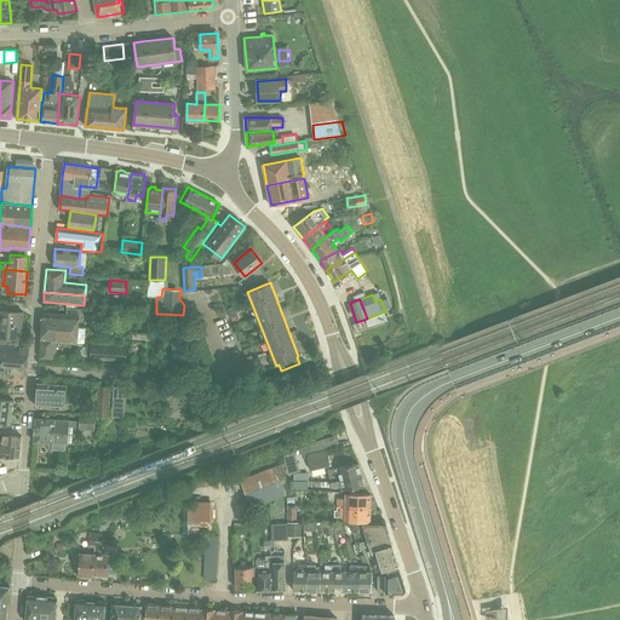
[(44,313),(42,322),(53,322),(53,325),(65,326),(65,327),(79,328),(80,308),(67,308),(67,315),(44,313)]
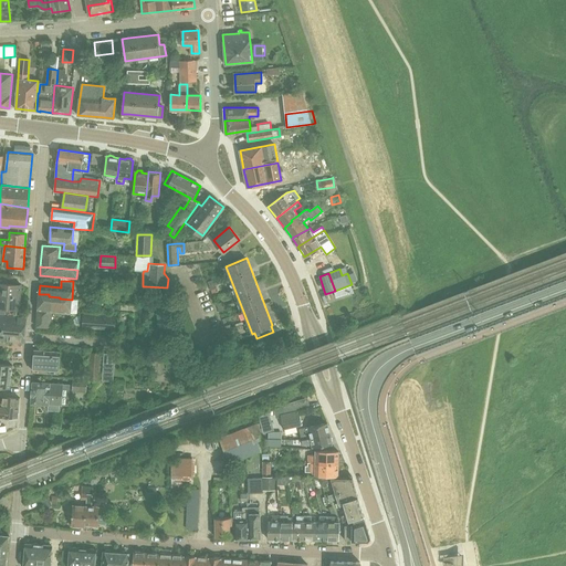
[(0,283),(0,285),(0,294),(21,296),(21,284),(0,283)]
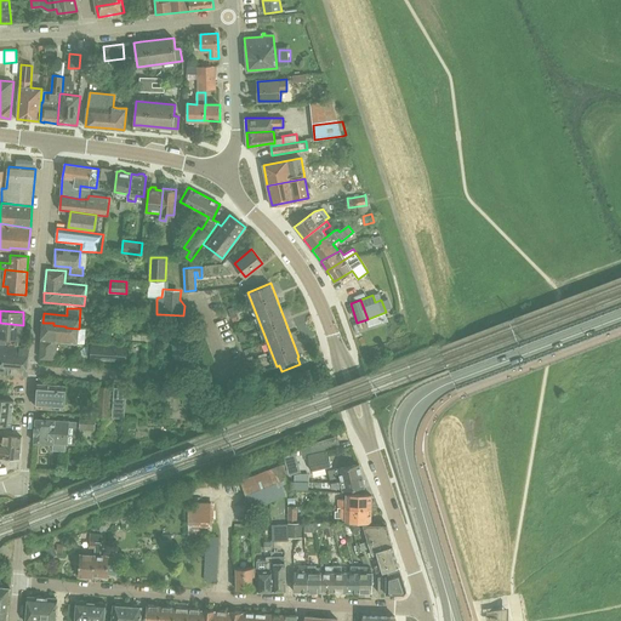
[(0,343),(6,345),(6,340),(11,340),(11,339),(22,339),(23,325),(0,323),(0,343)]
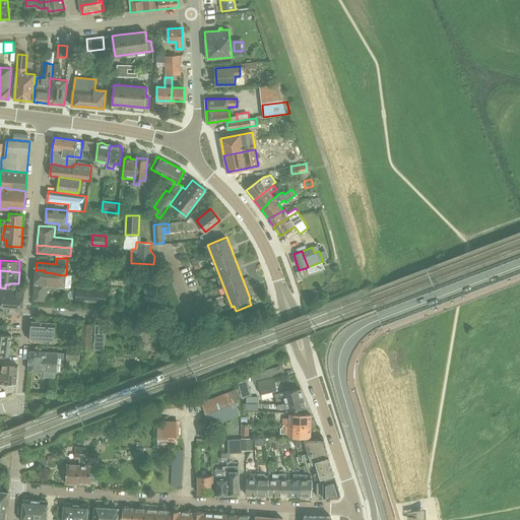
[(36,270),(35,285),(48,285),(48,286),(65,287),(66,275),(55,274),(55,273),(45,272),(45,270),(36,270)]
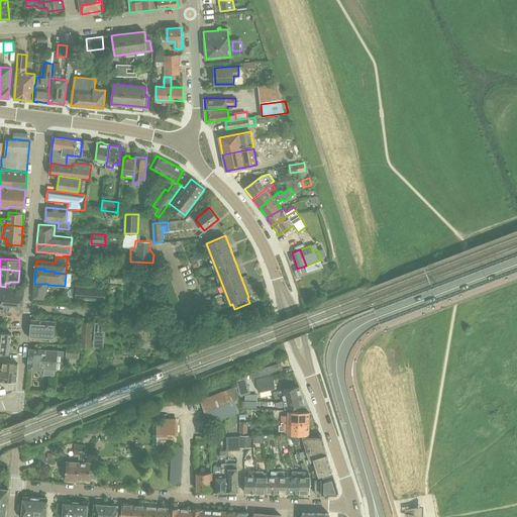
[(144,294),(154,294),(154,283),(143,283),(144,294)]
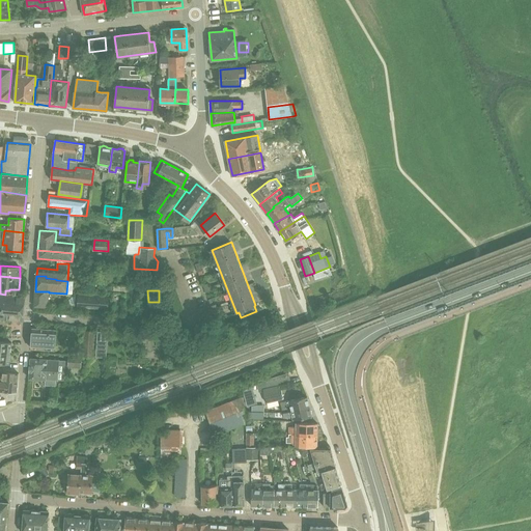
[(49,291),(35,291),(34,306),(48,307),(49,292),(49,291)]
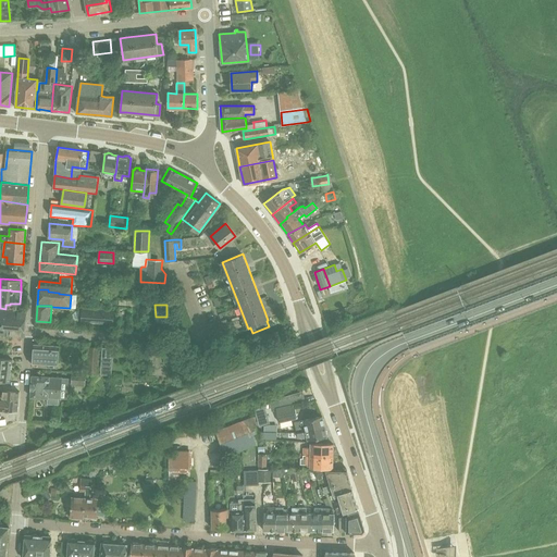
[(114,310),(82,308),(81,323),(113,325),(114,310)]
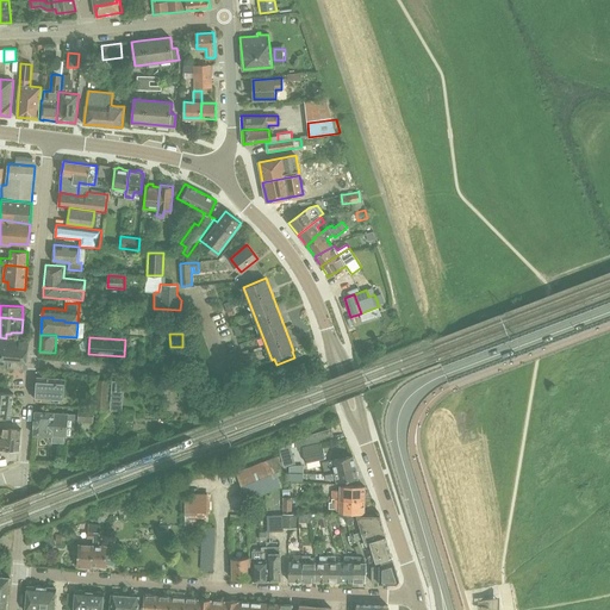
[(0,366),(26,369),(27,356),(29,343),(0,340),(0,366)]
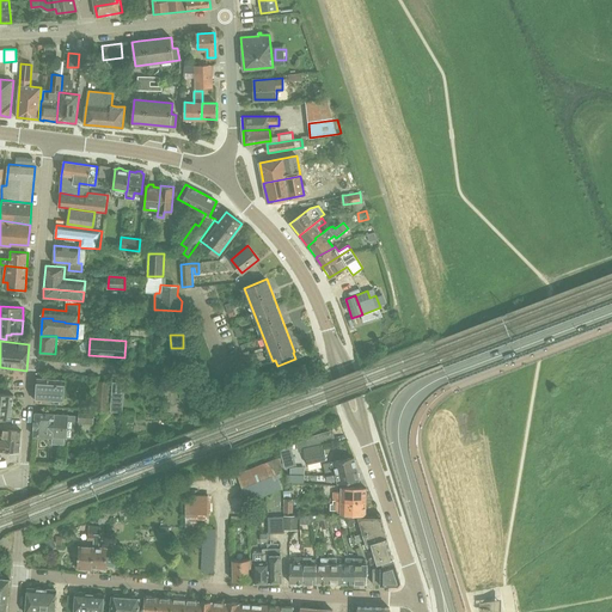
[(63,403),(65,380),(38,379),(36,401),(63,403)]
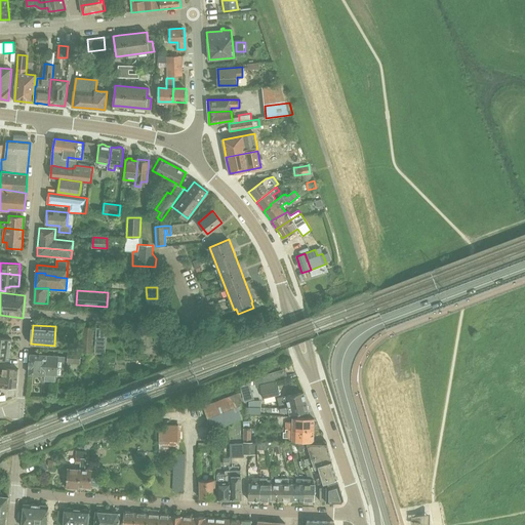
[(92,353),(94,327),(83,326),(82,352),(92,353)]
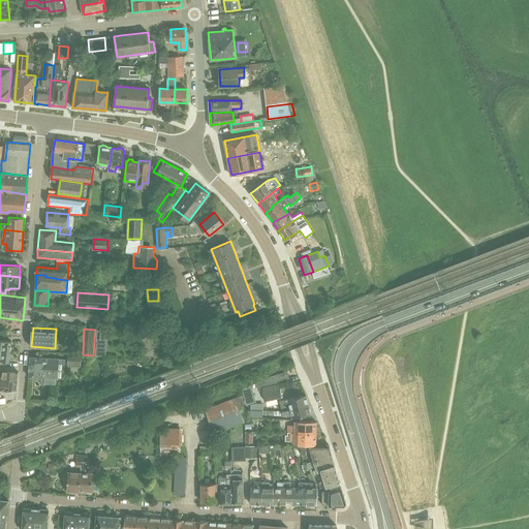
[(0,350),(10,352),(11,341),(0,339),(0,335),(0,336),(0,335),(0,350)]
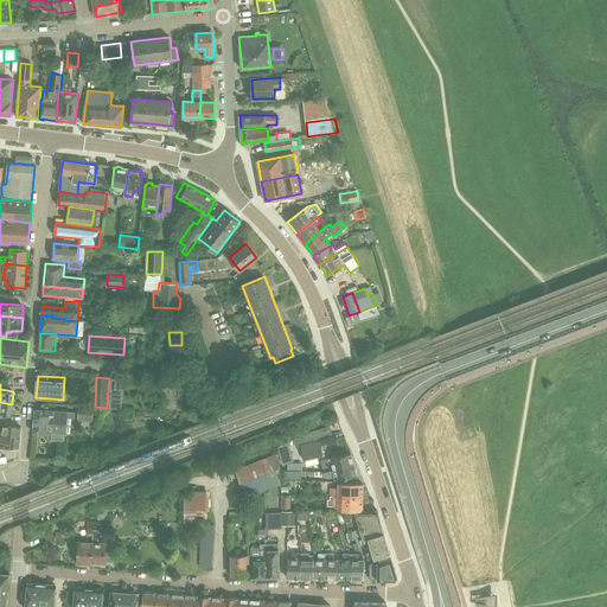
[(0,415),(11,417),(12,404),(0,402),(0,415)]
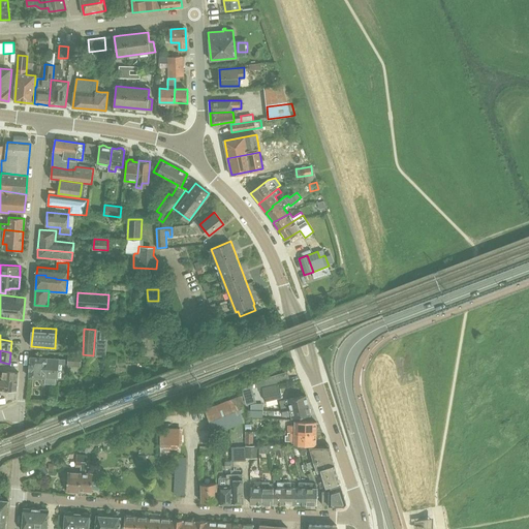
[(82,366),(82,355),(68,354),(68,365),(82,366)]
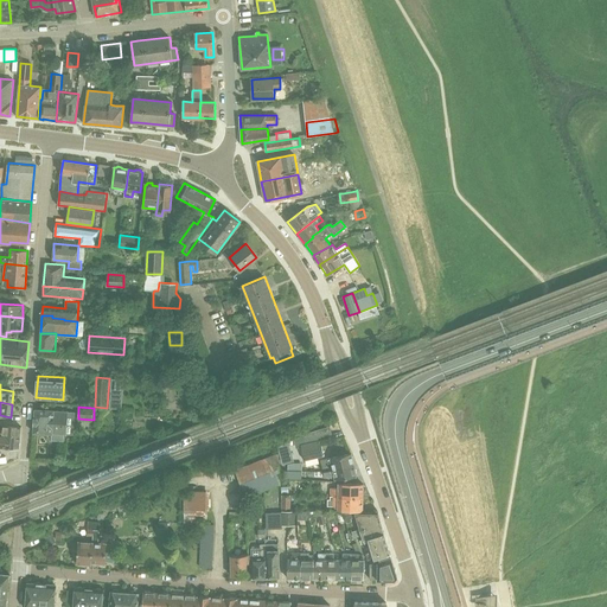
[(33,433),(51,434),(51,440),(64,441),(64,433),(66,433),(68,411),(53,411),(53,410),(36,409),(33,433)]
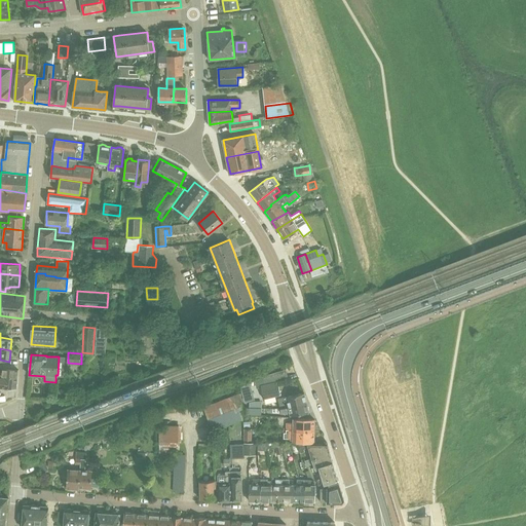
[(19,369),(3,368),(2,373),(0,372),(0,377),(2,378),(2,377),(17,378),(19,369)]
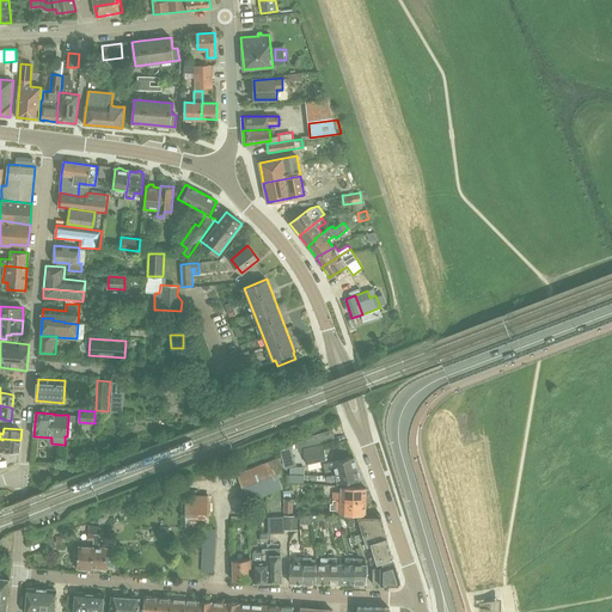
[(307,464),(326,459),(322,434),(303,440),(307,464)]
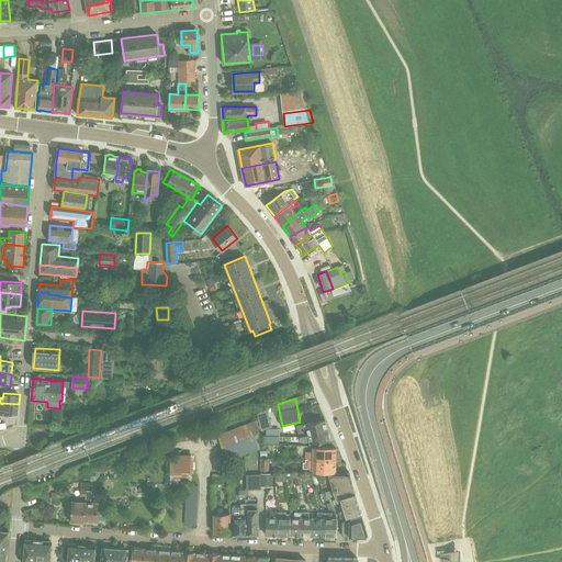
[(2,404),(0,403),(0,413),(18,415),(19,404),(2,403),(2,404)]
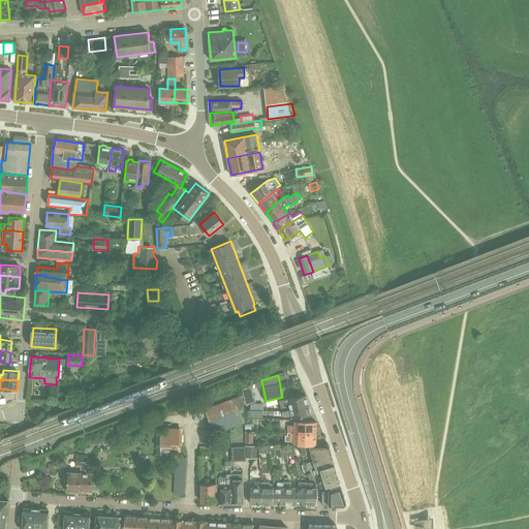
[(205,409),(214,434),(244,423),(243,394),(205,409)]
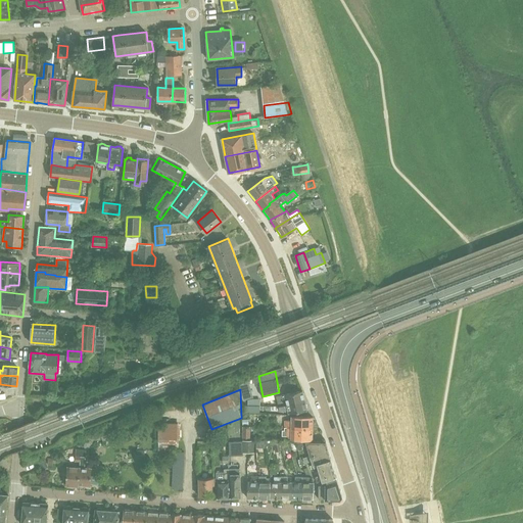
[(277,396),(278,400),(279,407),(304,399),(302,390),(277,396)]
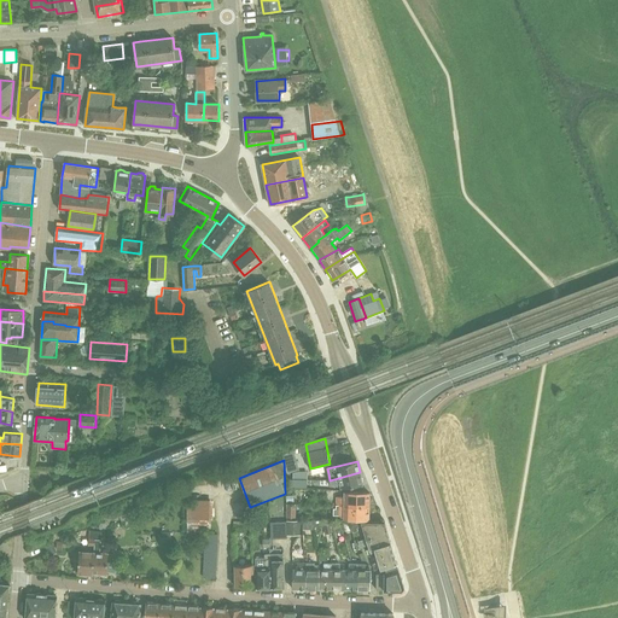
[(0,467),(0,476),(12,473),(11,466),(0,467)]
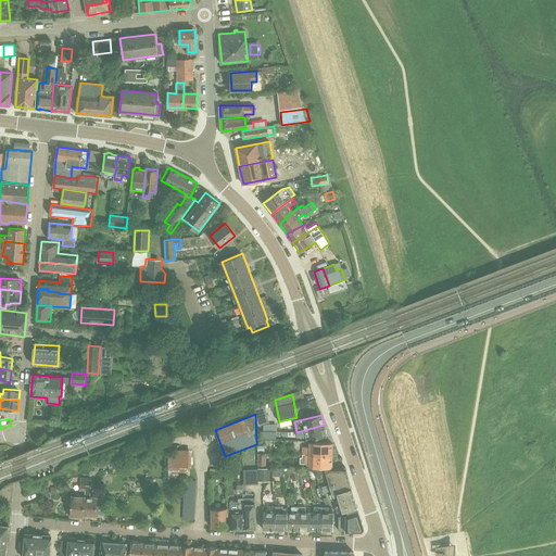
[(324,425),(297,432),(298,438),(306,436),(307,439),(326,434),(324,425)]
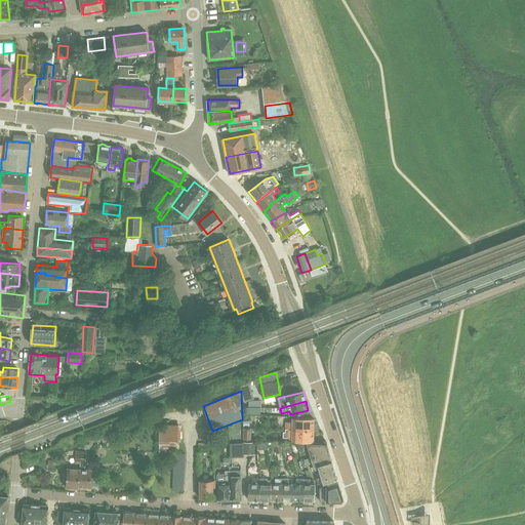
[(160,414),(160,425),(159,425),(159,452),(174,453),(172,490),(184,491),(186,453),(175,453),(175,452),(177,452),(179,451),(179,441),(182,441),(182,425),(179,425),(178,415),(160,414)]
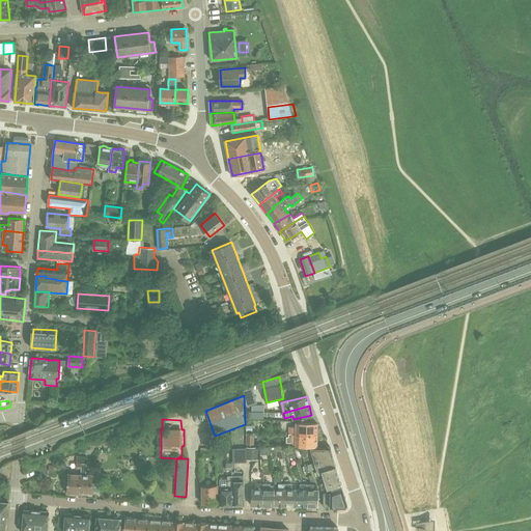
[(289,426),(289,434),(317,435),(318,423),(297,423),(297,426),(289,426)]
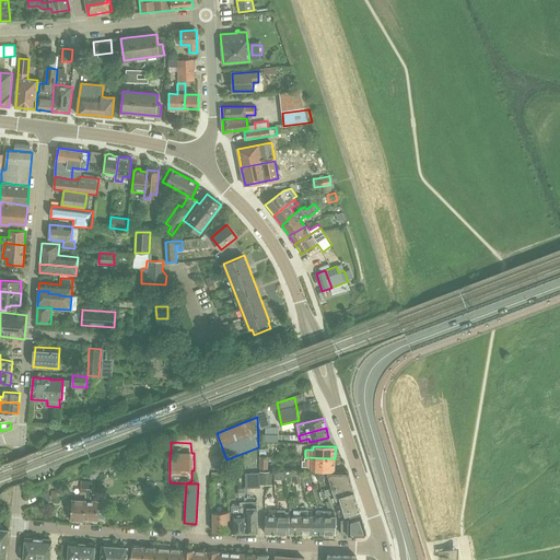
[(269,456),(259,456),(259,469),(269,469),(269,456)]
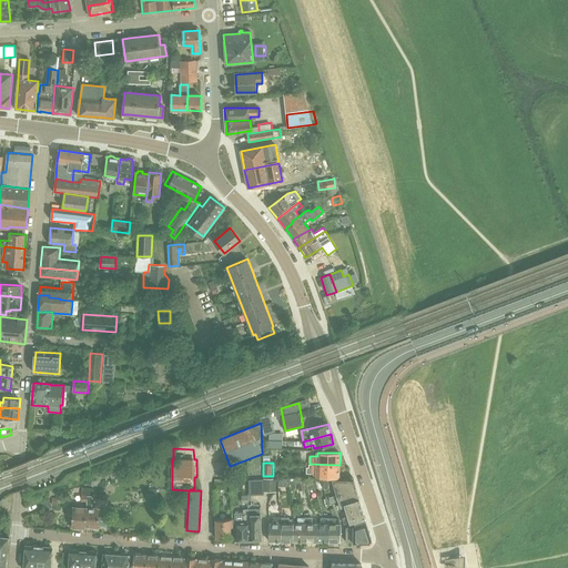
[(340,465),(310,464),(310,467),(307,467),(307,474),(316,474),(316,476),(340,477),(340,465)]
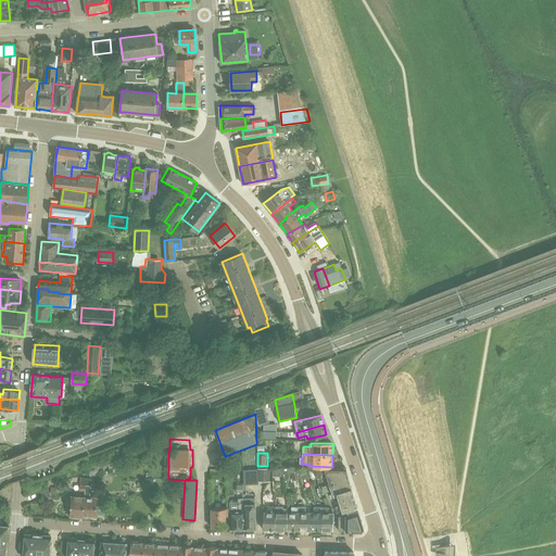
[(108,464),(110,469),(118,466),(116,460),(108,464)]
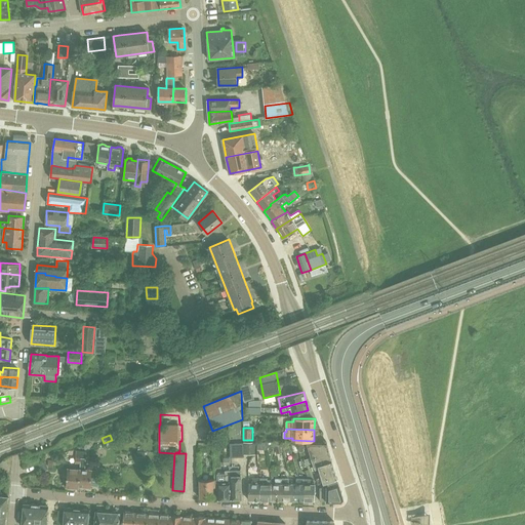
[(214,442),(199,442),(199,451),(214,451),(214,442)]
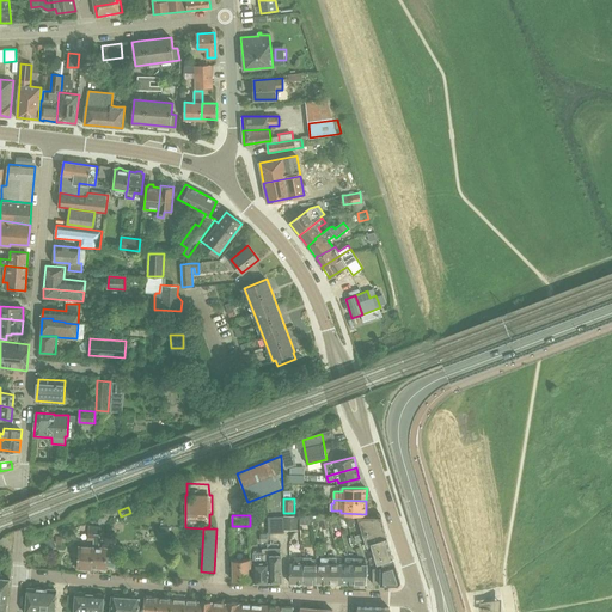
[(297,515),(283,515),(283,530),(298,530),(297,515)]
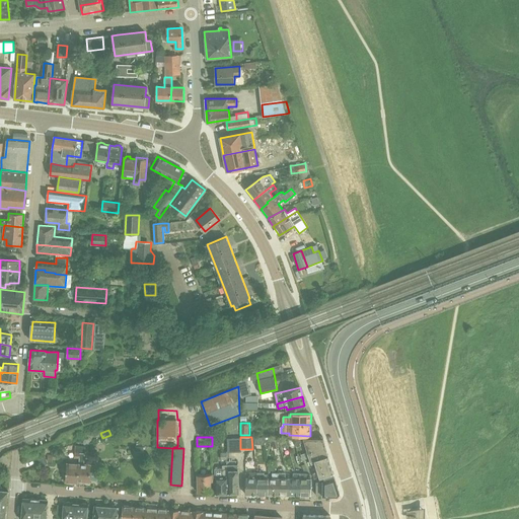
[(239,450),(239,438),(227,439),(228,451),(239,450)]
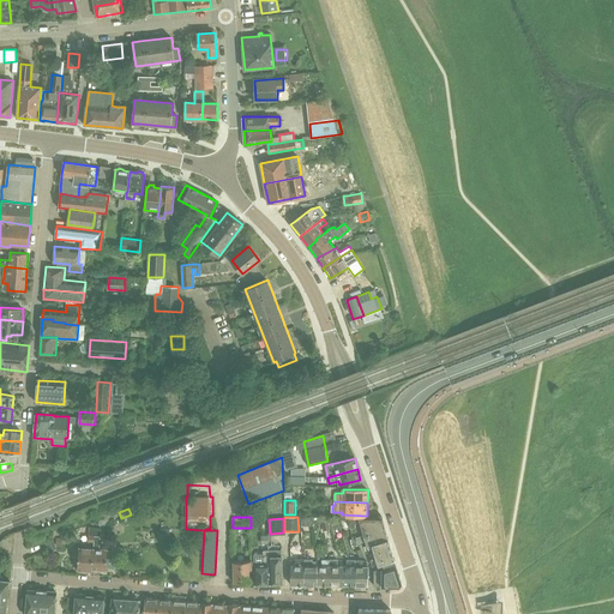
[(385,528),(381,518),(360,518),(349,518),(351,529),(356,528),(355,524),(361,523),(365,534),(385,528)]
